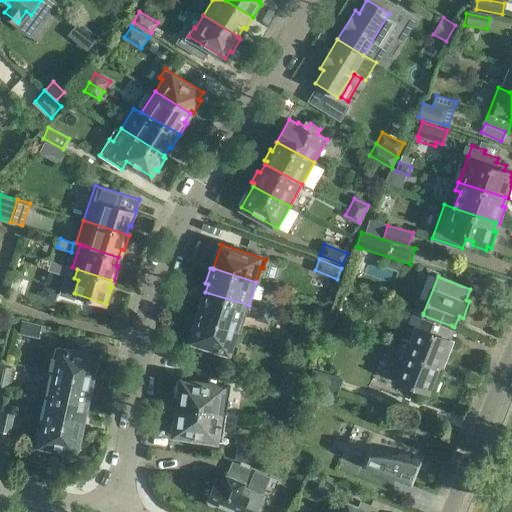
[(198,317),(241,331),(249,305),(205,292),(202,301),(200,300),(195,316),(198,316),(198,317)]
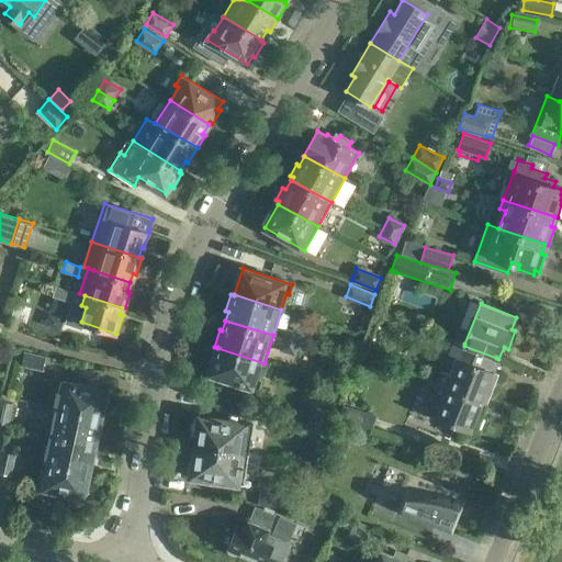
[(283,338),(300,344),(303,334),(287,328),(283,338)]
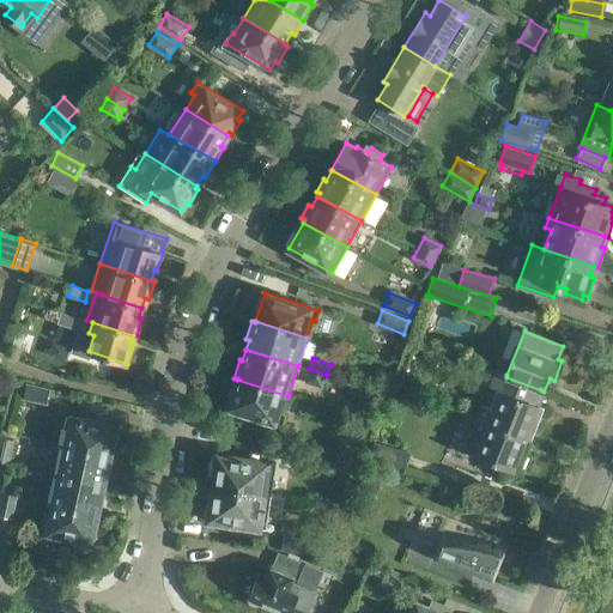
[(327,375),(309,369),(305,383),(322,388),(327,375)]
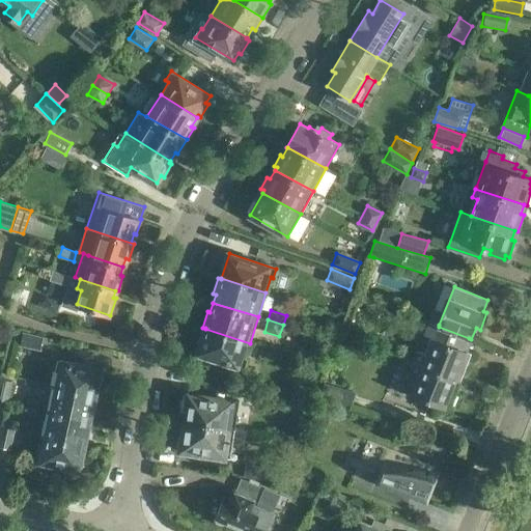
[(439,327),(439,325),(435,323),(428,337),(434,339),(425,362),(415,358),(414,362),(460,381),(460,379),(457,378),(460,371),(463,372),(471,353),(464,350),(469,338),(439,327)]
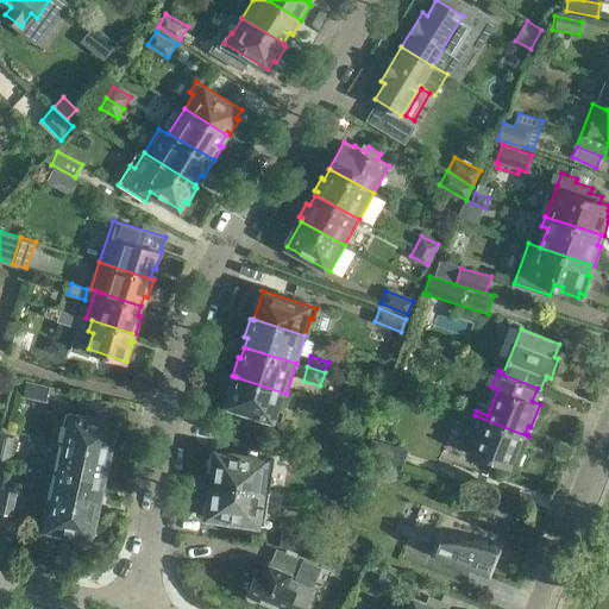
[(287,394),(236,377),(226,407),(281,424),(284,413),(281,412),(287,394)]
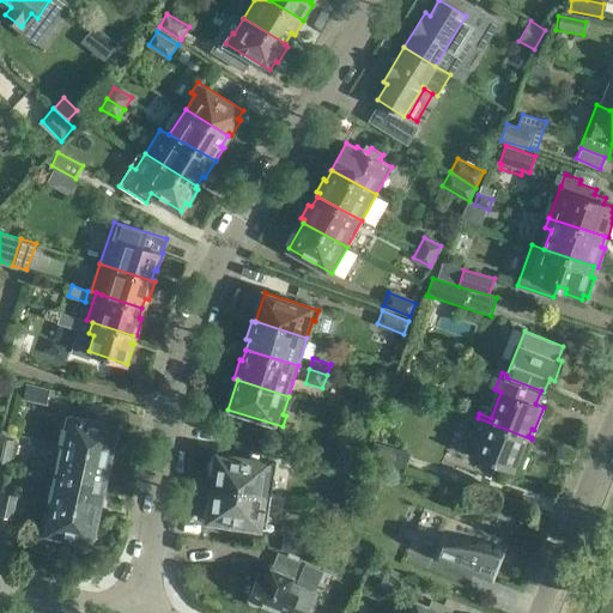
[(23,398),(48,404),(52,390),(26,384),(23,398)]
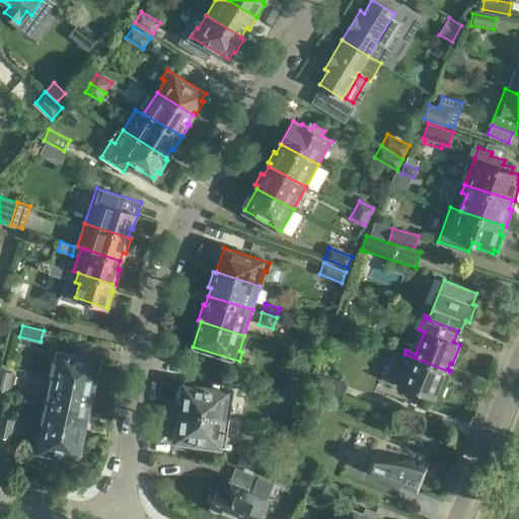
[(52,375),(94,385),(98,369),(96,369),(98,361),(91,359),(91,356),(85,354),(84,356),(72,353),(72,354),(58,351),(52,375)]
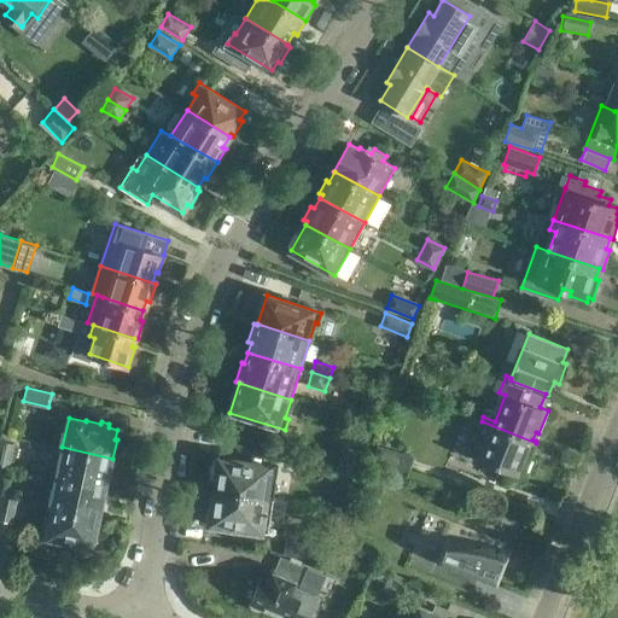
[(536,443),(482,421),(468,454),(523,476),(531,454),(528,452),(531,444),(535,445),(536,443)]
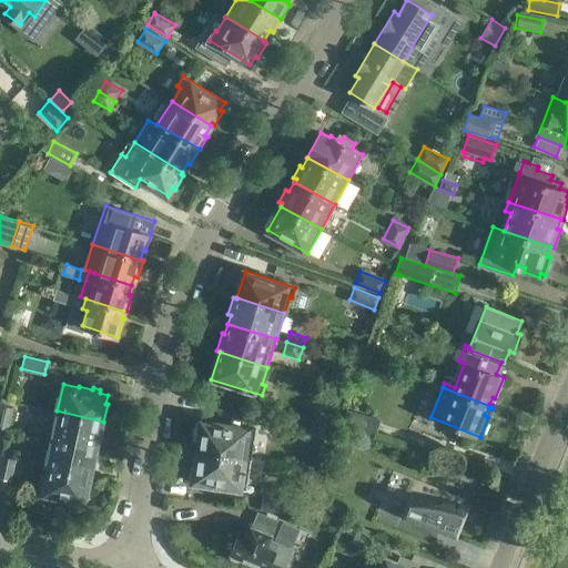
[(0,407),(0,426),(9,428),(13,407),(1,404),(0,407)]
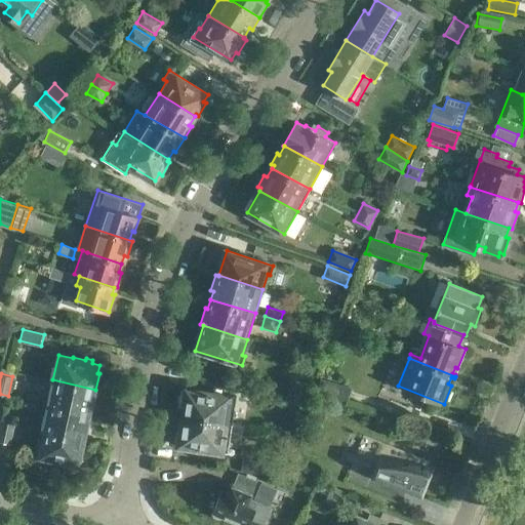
[(52,379),(47,405),(90,414),(95,390),(52,379)]
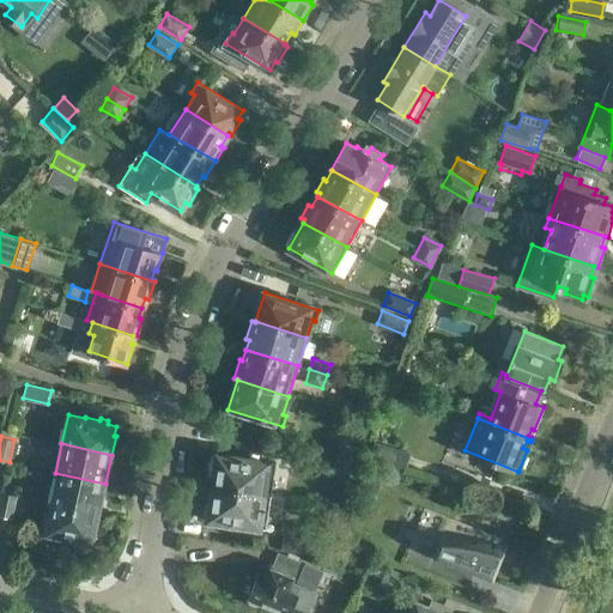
[(334,459),(363,467),(364,467),(365,467),(370,451),(340,443),(334,459)]
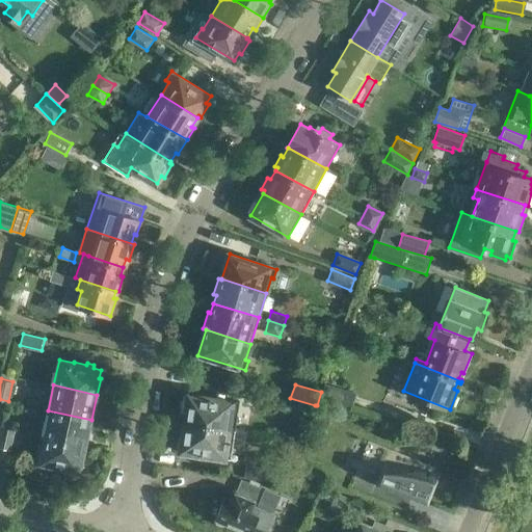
[(330,403),(351,408),(356,392),(335,387),(330,403)]
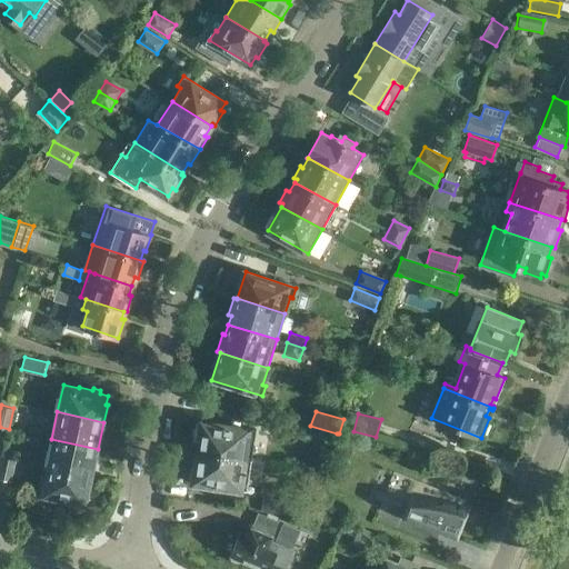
[(197,452),(250,459),(252,446),(247,446),(249,428),(238,427),(238,426),(209,421),(209,422),(201,421),(197,452)]
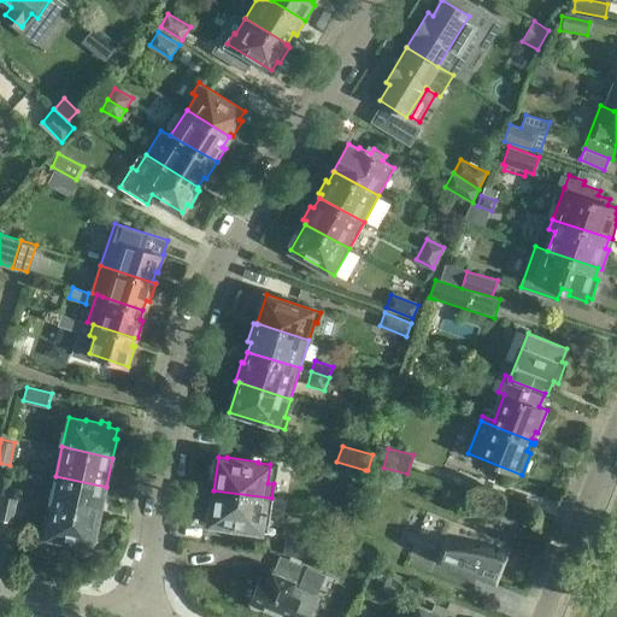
[(30,470),(45,475),(47,465),(33,462),(30,470)]
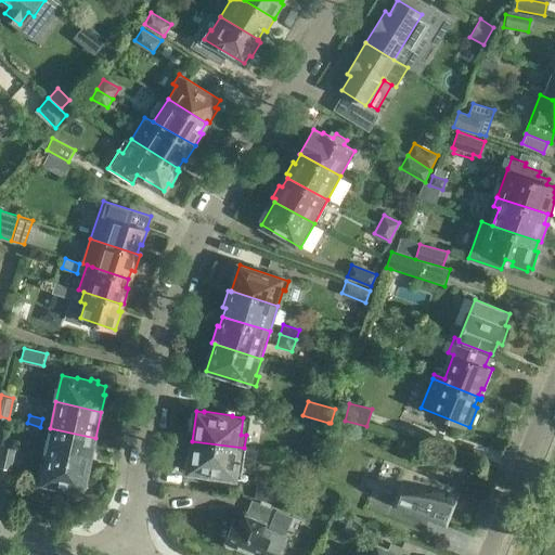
[(40,427),(27,423),(25,433),(38,435),(40,427)]
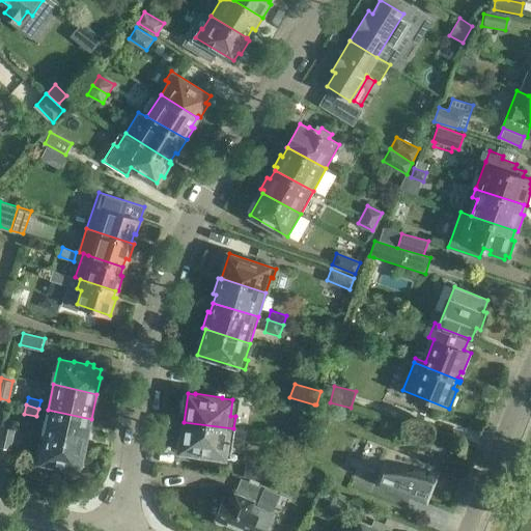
[(48,410),(42,434),(85,444),(91,419),(48,410)]
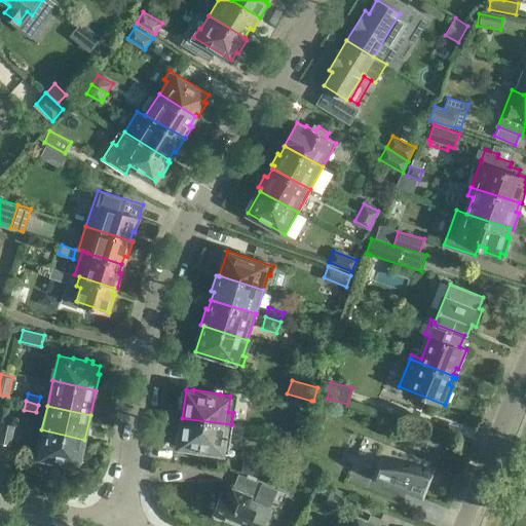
[(231,424),(182,418),(178,447),(223,453),(225,437),(240,439),(241,425),(231,424)]
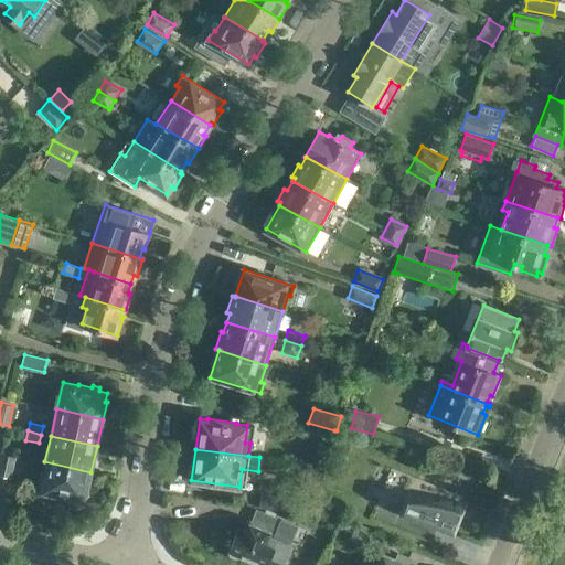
[(0,466),(0,476),(11,478),(17,456),(3,452),(0,466)]
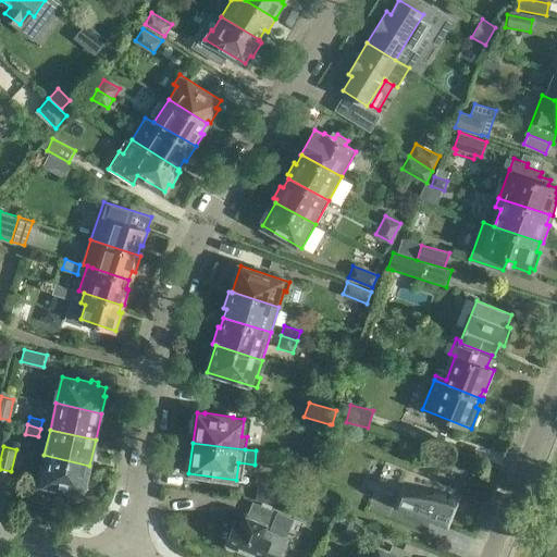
[(89,466),(44,455),(37,483),(85,494),(89,475),(87,475),(89,466)]
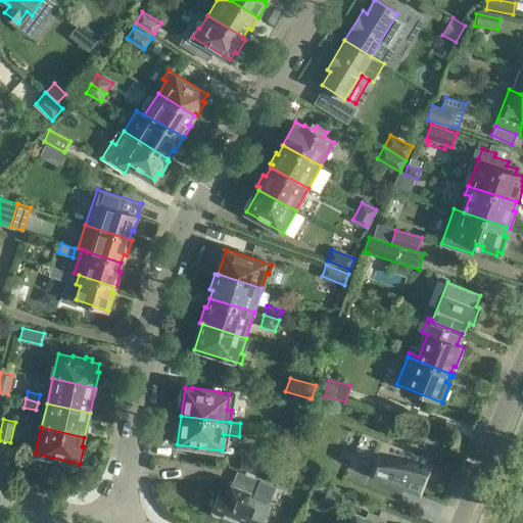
[(370,475),(405,488),(420,493),(430,467),(416,462),(419,455),(362,432),(348,466),(349,467),(352,461),(372,469),(370,475)]
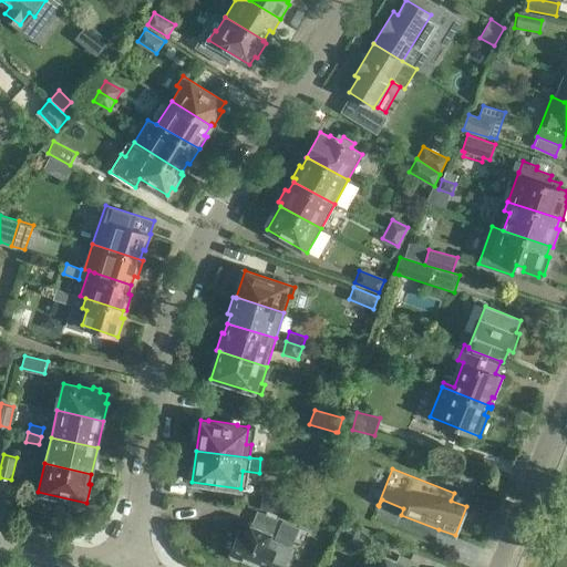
[(263,508),(303,515),(306,501),(265,495),(263,508)]
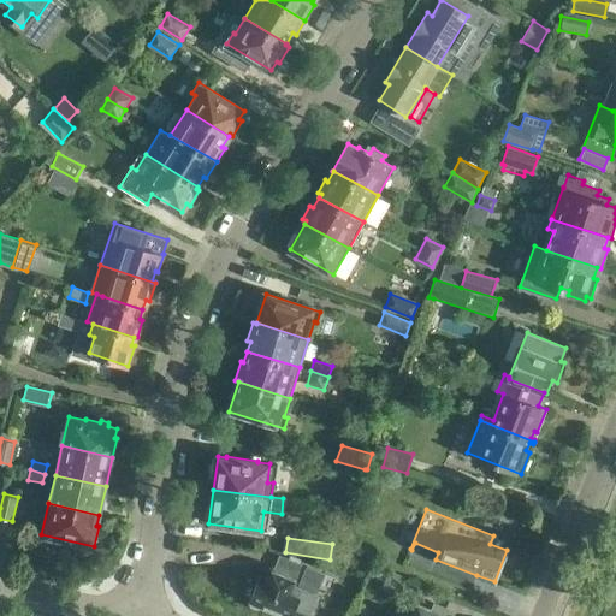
[(261,576),(250,600),(286,615),(306,615),(315,593),(298,586),(307,567),(282,556),(276,570),(273,569),(270,579),(261,576)]
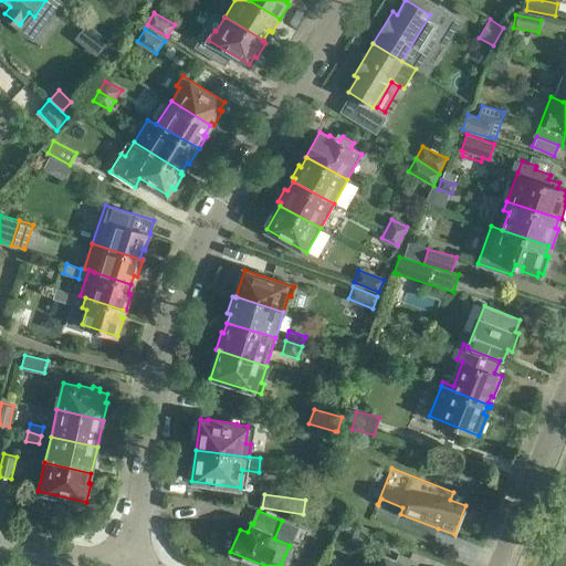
[(352,541),(368,547),(373,534),(357,527),(352,541)]
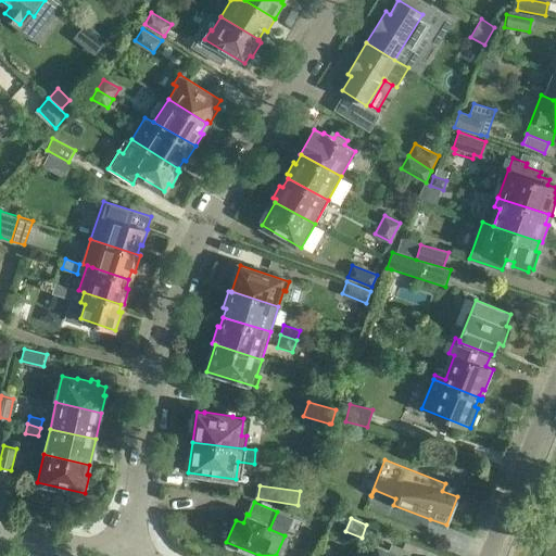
[(379,544),(374,555),(400,555),(402,550),(392,545),(390,548),(379,544)]
